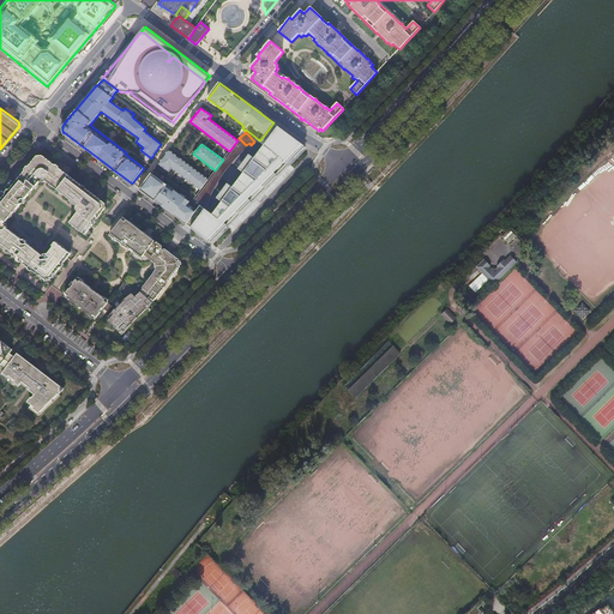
[(200,190),(209,179),(169,150),(158,164),(169,172),(172,168),(200,190)]
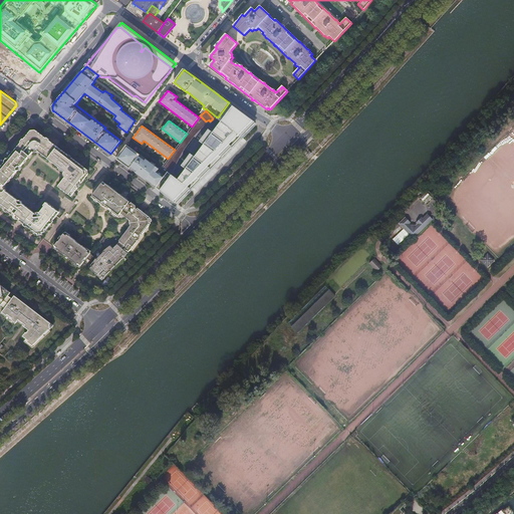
[(38,152),(48,160),(66,173),(65,174),(65,175),(65,176),(66,177),(58,188),(69,197),(71,197),(88,174),(88,170),(57,148),(35,131),(31,131),(20,144),(3,165),(1,168),(0,168),(0,205),(36,233),(44,232),(59,213),(59,212),(47,202),(44,206),(45,206),(40,213),(39,212),(38,212),(37,212),(36,213),(35,213),(22,204),(22,202),(21,201),(19,201),(6,191),(6,190),(6,189),(6,188),(6,187),(5,186),(18,171),(20,170),(21,169),(21,167),(33,152),(34,152),(34,153),(35,153),(36,153),(36,152),(37,152),(38,152)]
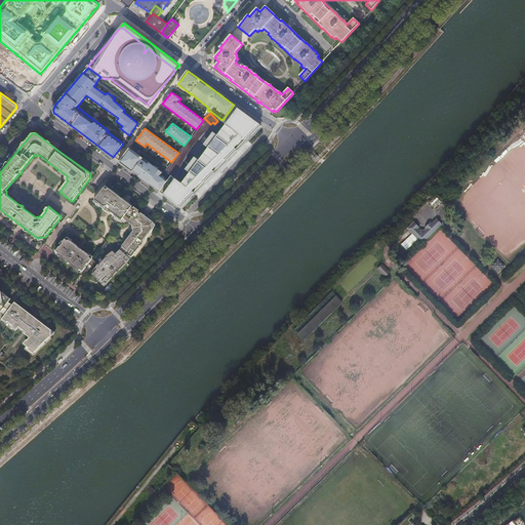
[(159,192),(168,179),(161,174),(162,172),(129,148),(119,162),(159,192)]
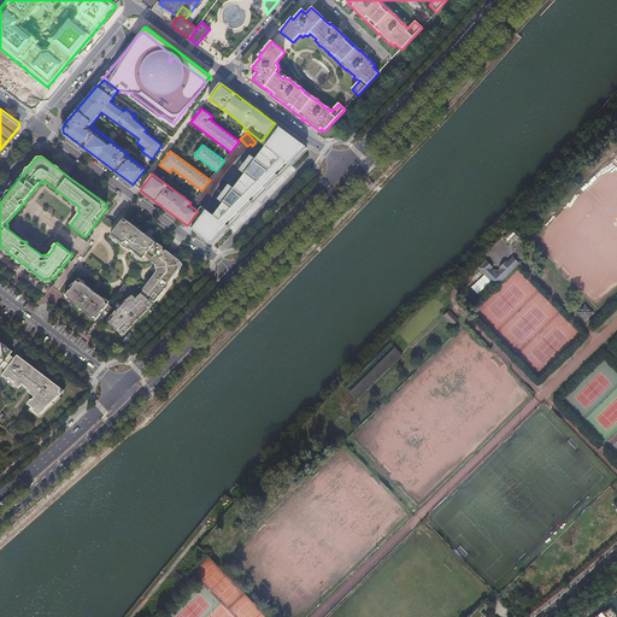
[(145,288),(141,293),(153,304),(168,286),(168,283),(166,282),(168,281),(170,282),(181,268),(180,262),(152,240),(150,239),(151,239),(150,236),(147,235),(146,235),(145,235),(144,234),(139,229),(137,230),(136,229),(136,228),(135,227),(134,225),(131,224),(131,225),(130,224),(130,223),(128,221),(127,222),(127,221),(124,218),(110,236),(121,245),(122,242),(123,244),(123,245),(123,246),(124,246),(124,247),(142,260),(145,257),(152,262),(153,260),(157,264),(158,271),(154,276),(153,275),(144,287),(145,288)]
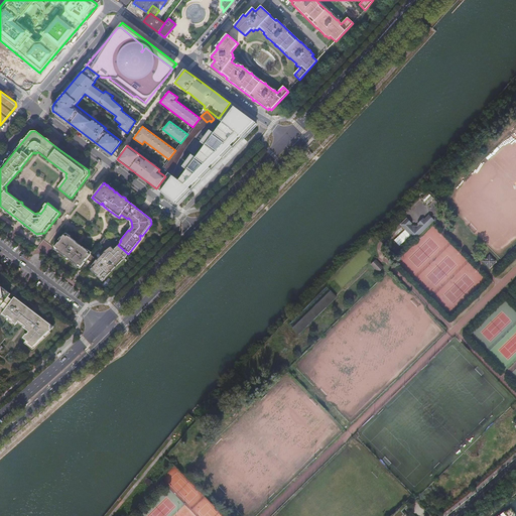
[(435,199),(429,192),(422,200),(429,206),(435,199)]
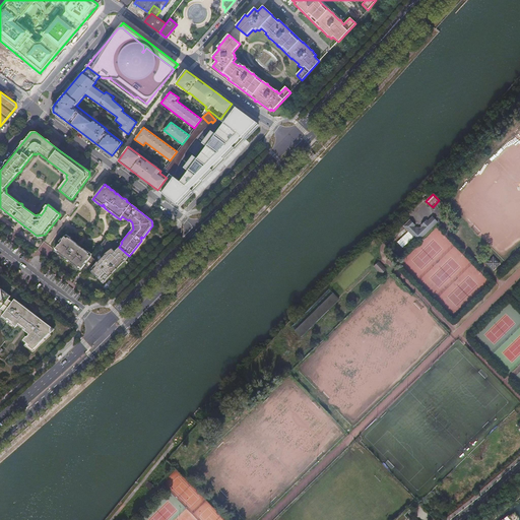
[(417,242),(438,221),(432,216),(428,221),(426,219),(420,225),(421,226),(420,228),(415,228),(413,226),(415,225),(409,220),(403,226),(405,229),(404,230),(406,232),(407,231),(408,232),(413,238),(417,242)]
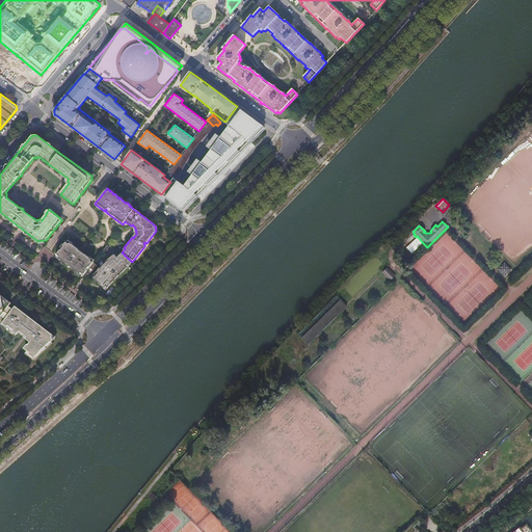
[(423,243),(418,237),(406,248),(413,254),(423,243)]
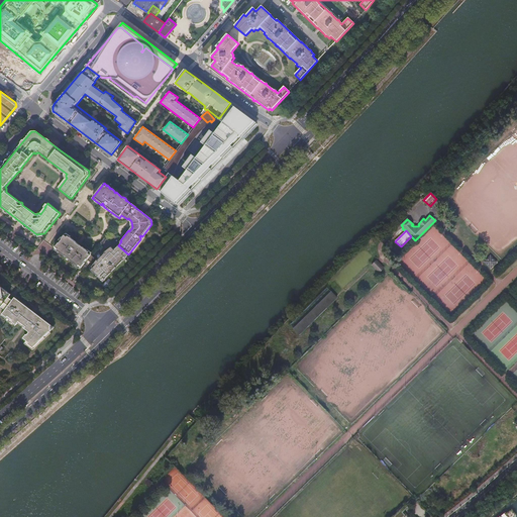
[(80,266),(82,267),(86,263),(85,263),(87,259),(88,260),(91,254),(89,252),(90,251),(81,245),(76,242),(77,241),(68,235),(68,236),(65,234),(62,238),(63,239),(60,243),(59,242),(56,247),(58,249),(57,250),(66,256),(70,260),(79,267),(80,266)]
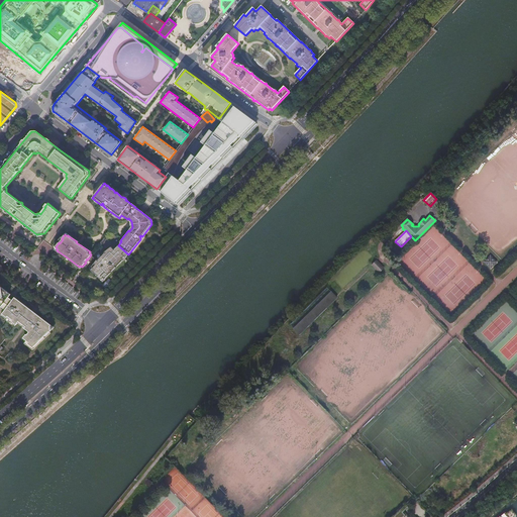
[(128,254),(118,245),(114,249),(111,246),(103,253),(104,254),(100,259),(99,257),(98,260),(95,265),(92,267),(93,268),(91,270),(97,276),(97,275),(98,276),(98,277),(102,281),(104,278),(105,279),(112,271),(116,267),(126,257),(126,256),(128,254)]
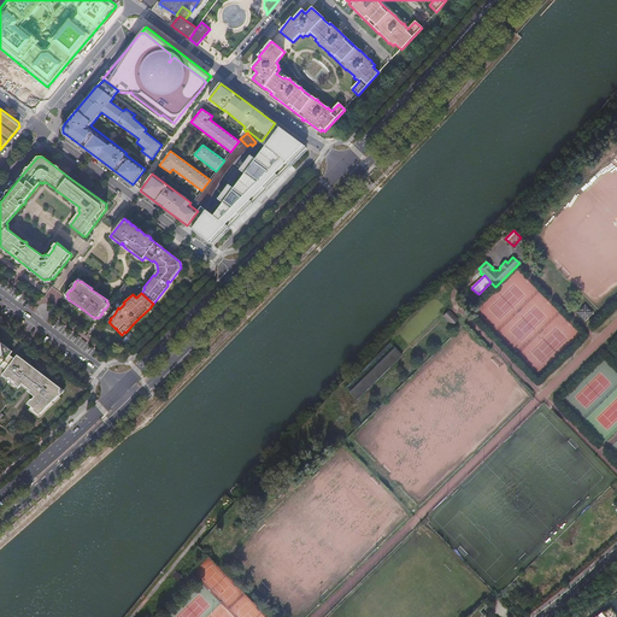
[(117,310),(109,304),(105,310),(113,316),(117,310)]
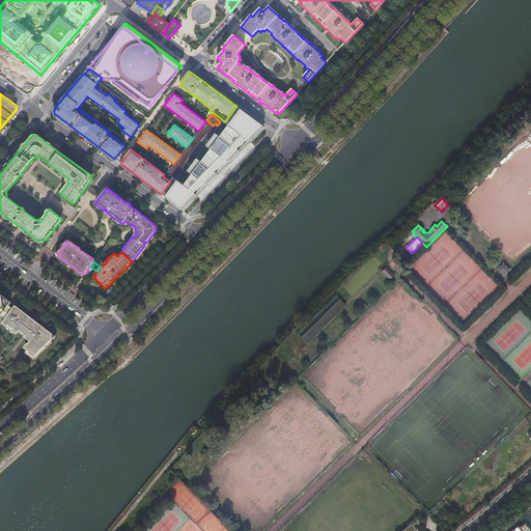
[(497,270),(504,277),(511,270),(504,263),(497,270)]
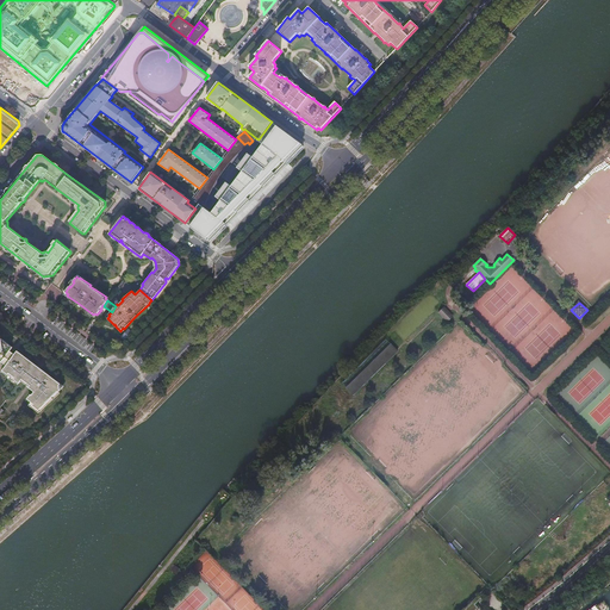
[(444,307),(443,309),(452,318),(453,317),(444,307)]
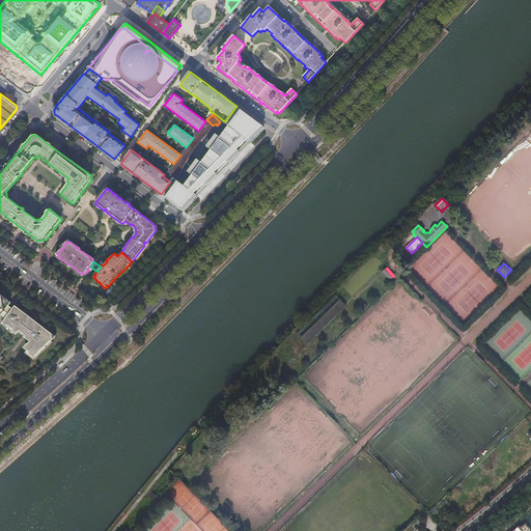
[(386,269),(382,272),(390,280),(393,277),(386,269)]
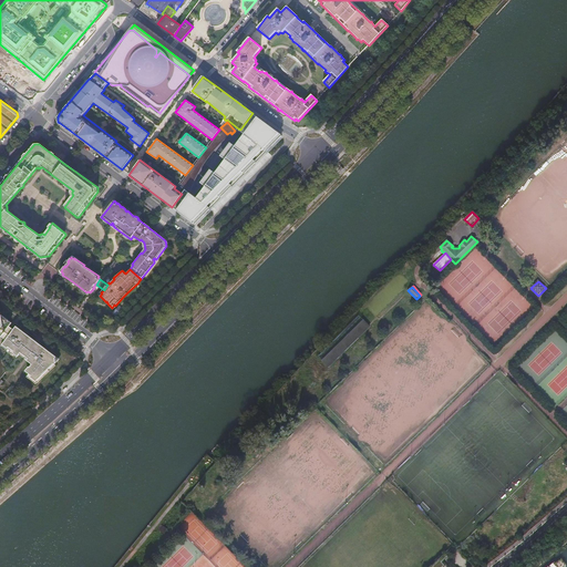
[(0,337),(4,340),(2,343),(7,347),(8,346),(12,350),(12,351),(17,354),(18,354),(20,351),(31,360),(31,363),(29,366),(28,364),(26,368),(26,370),(31,374),(30,375),(35,380),(57,361),(55,360),(55,357),(57,356),(17,326),(14,327),(13,329),(9,326),(11,323),(10,321),(1,315),(0,313),(0,337)]
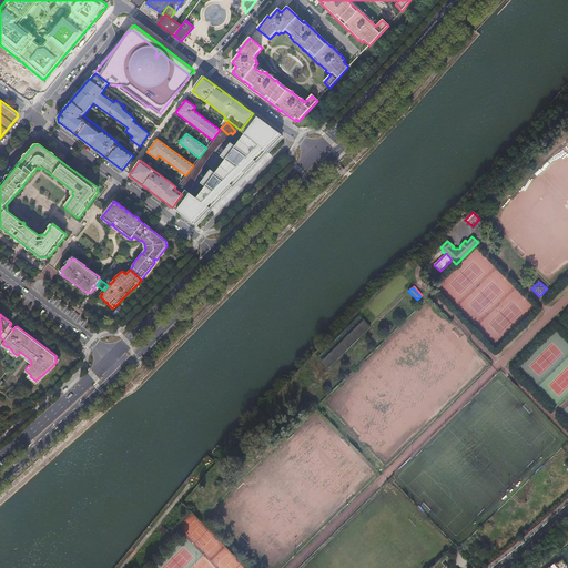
[(361,316),(317,357),(328,367),(371,326),(361,316)]
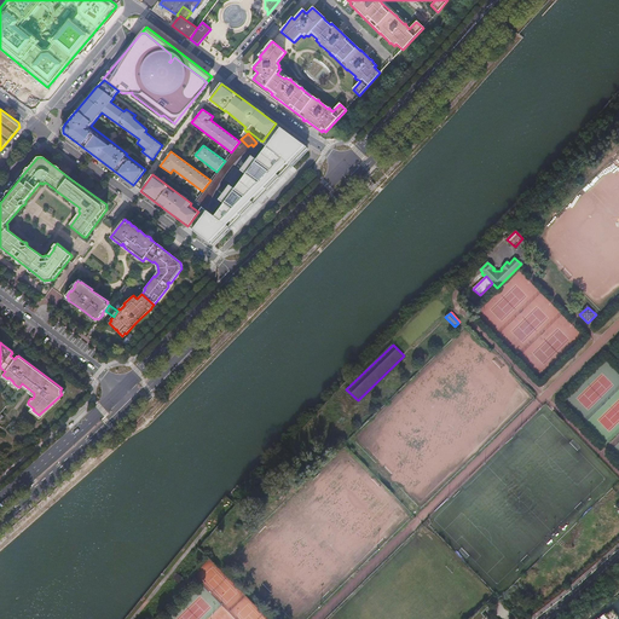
[(490,608),(486,606),(472,618),(485,618),(482,615),(490,608)]
